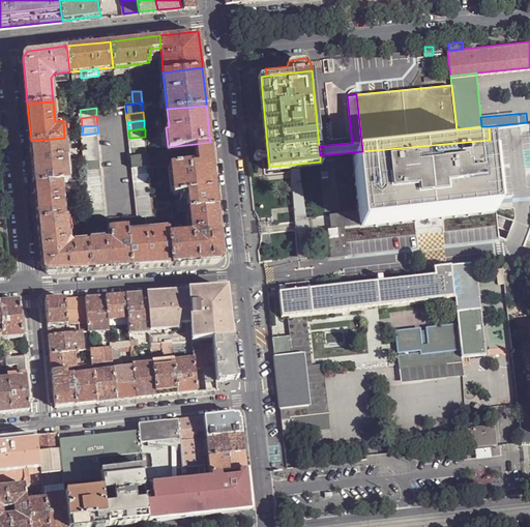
[(98,133),(82,135),(82,137),(83,143),(98,142),(98,133)]
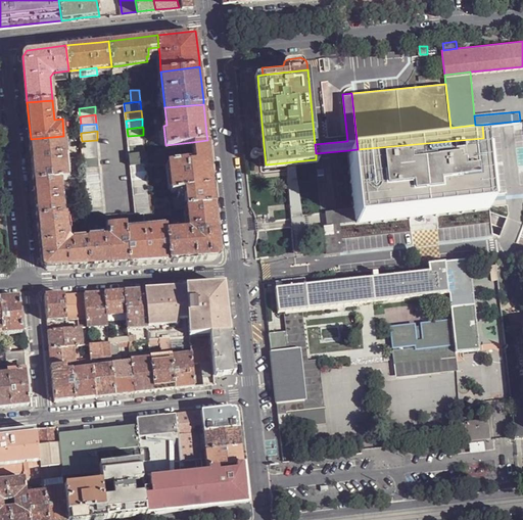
[(143,135),(128,136),(128,144),(144,142),(143,135)]
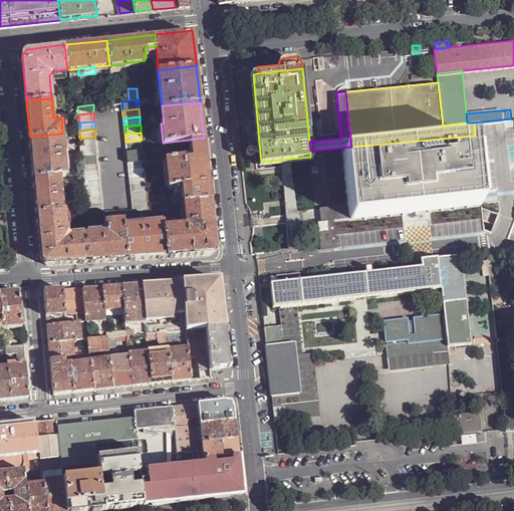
[(62,134),(30,137),(32,159),(33,177),(58,174),(66,173),(62,134)]
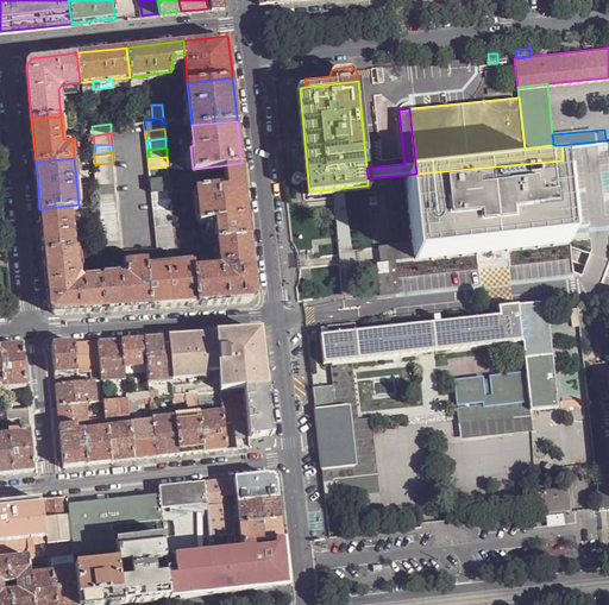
[(563,161),(416,174),(406,175),(412,239),(414,256),(571,240),(563,161)]
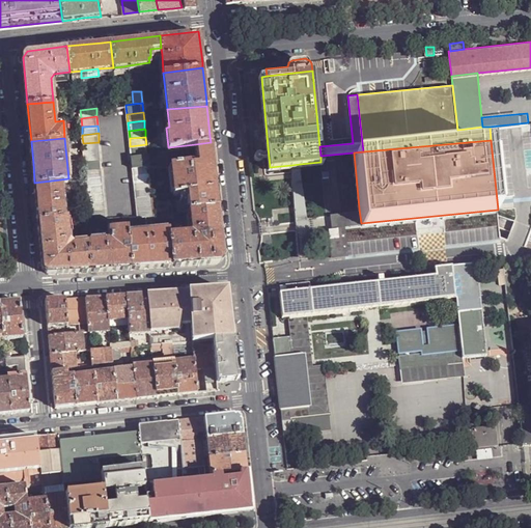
[(99,142),(83,143),(84,151),(100,149),(99,142)]
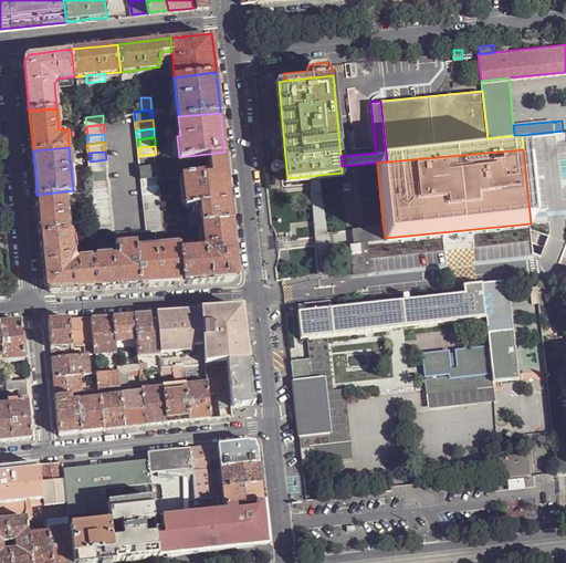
[(226,163),(224,152),(208,154),(210,170),(201,171),(201,169),(180,171),(185,206),(190,206),(191,212),(200,211),(201,222),(231,219),(231,212),(228,183),(226,163)]
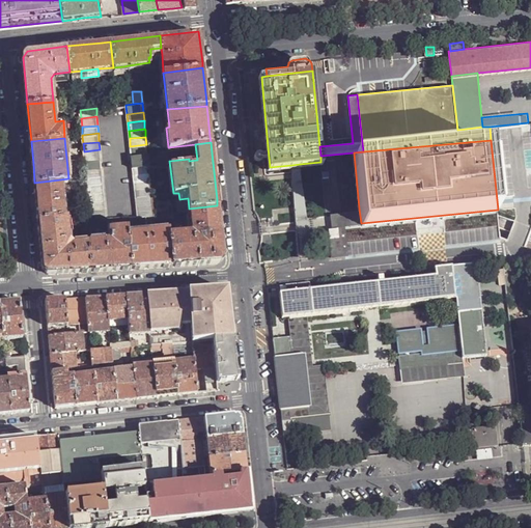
[(146,144),(130,146),(131,155),(147,154),(147,149),(146,144)]
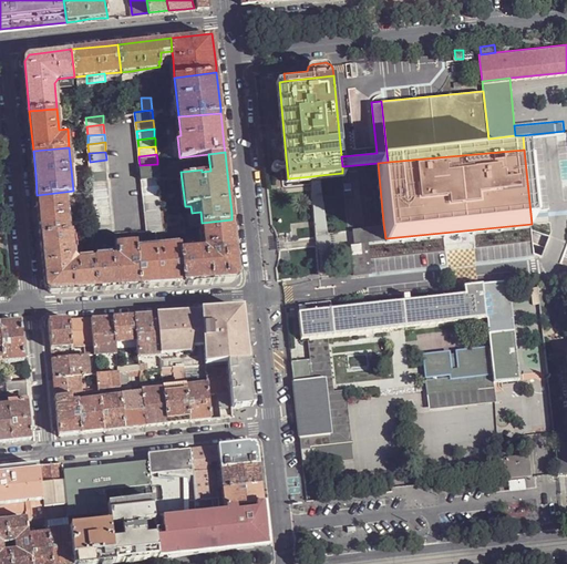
[(106,160),(90,162),(90,167),(90,171),(107,168),(106,160)]
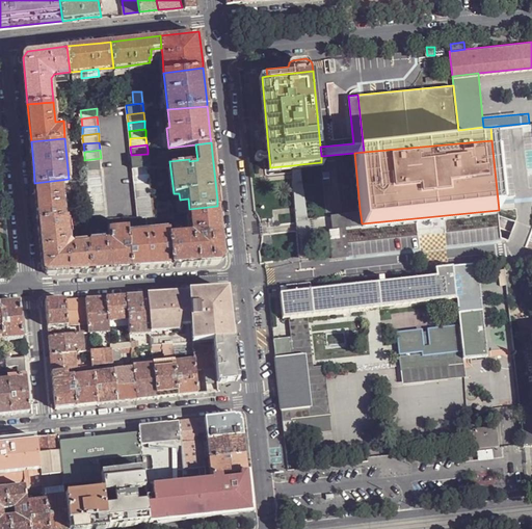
[(148,154),(131,155),(132,165),(149,163),(149,161),(148,154)]
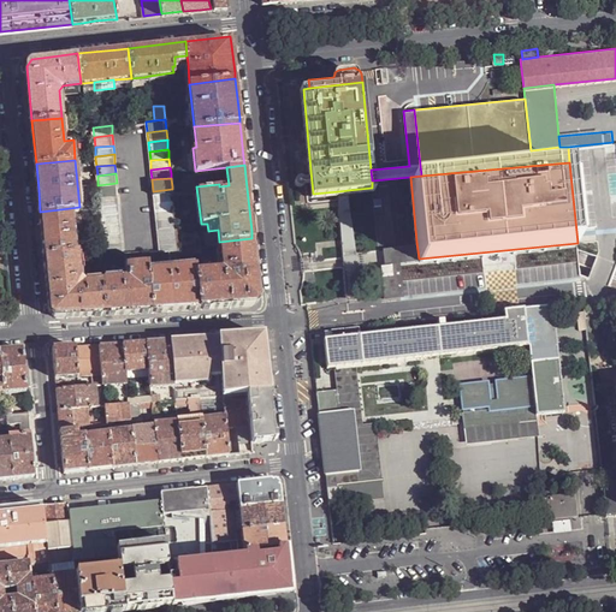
[(117,183),(98,185),(99,195),(117,192),(117,183)]
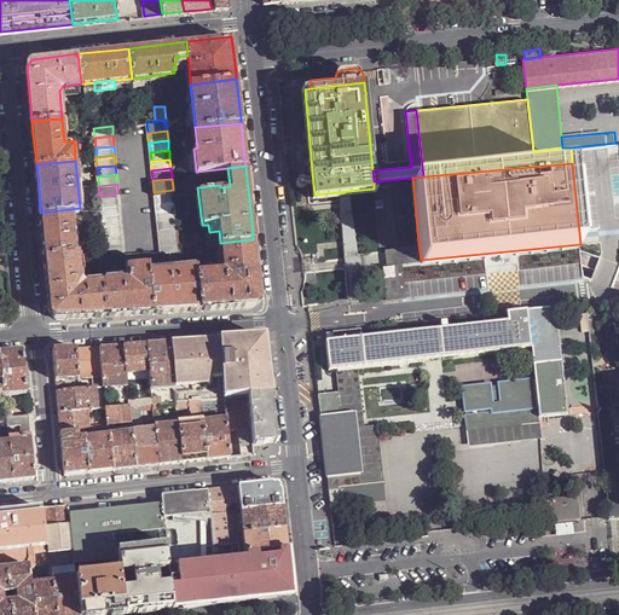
[(173,190),(154,192),(155,201),(174,199),(173,190)]
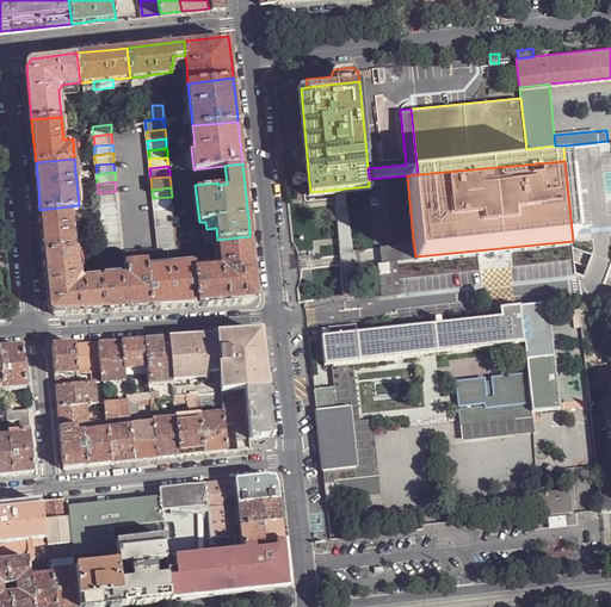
[(116,191),(98,193),(99,202),(117,200),(116,191)]
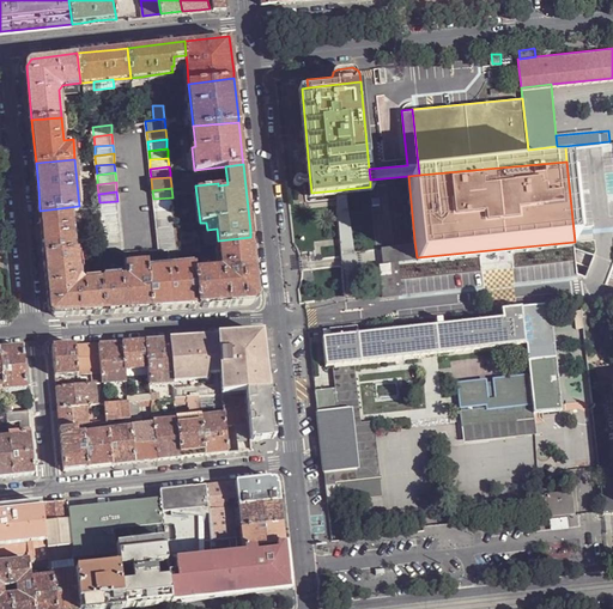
[(353,265),(356,291),(359,291),(346,195),(337,195),(343,292),(346,292),(344,266),(353,265)]
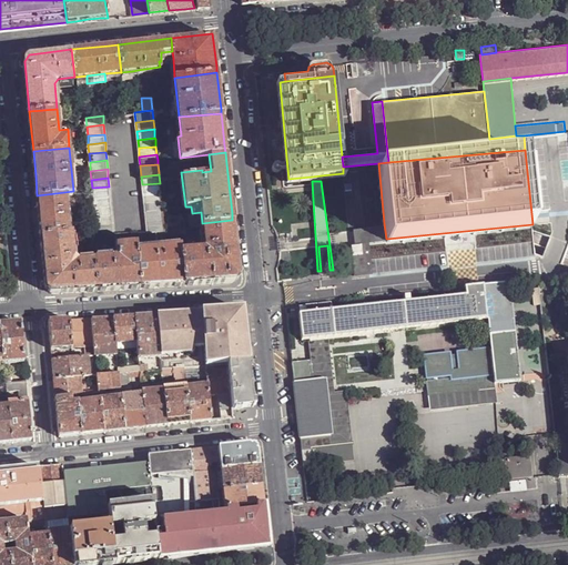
[(160,183),(142,184),(143,192),(161,191),(160,183)]
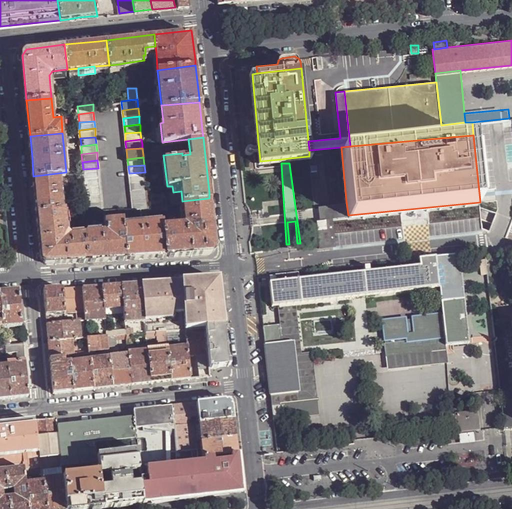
[(98,168),(83,169),(83,171),(84,177),(99,176),(98,168)]
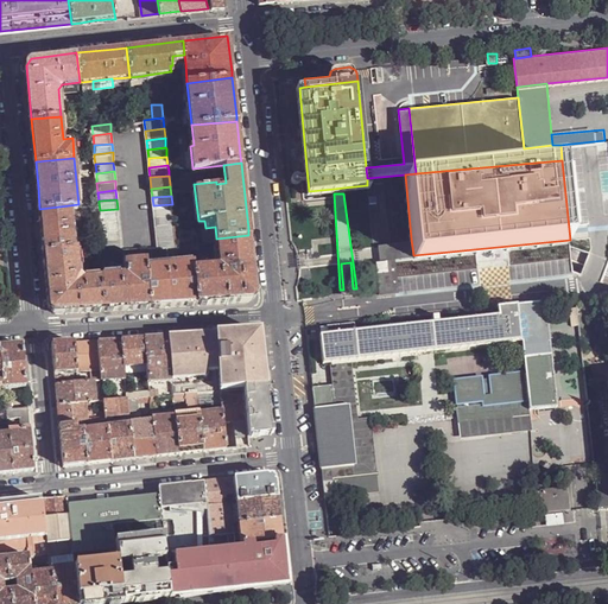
[(172,204),(153,205),(153,214),(172,213),(172,204)]
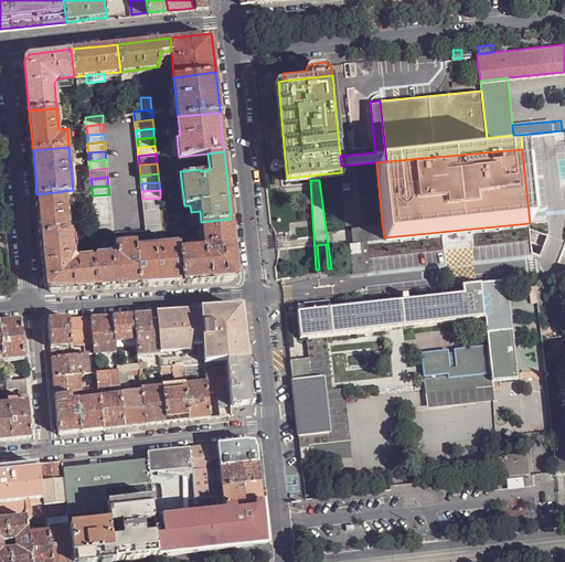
[(64,191),(36,194),(39,214),(41,233),(68,230),(66,211),(64,191)]
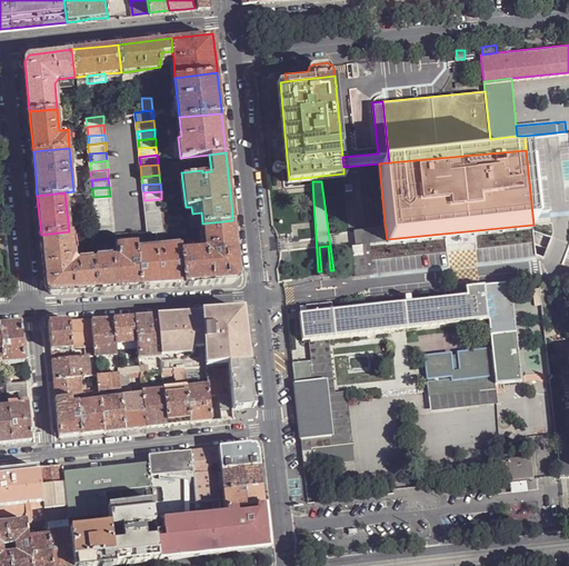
[(93,197),(93,206),(111,205),(110,196),(93,197)]
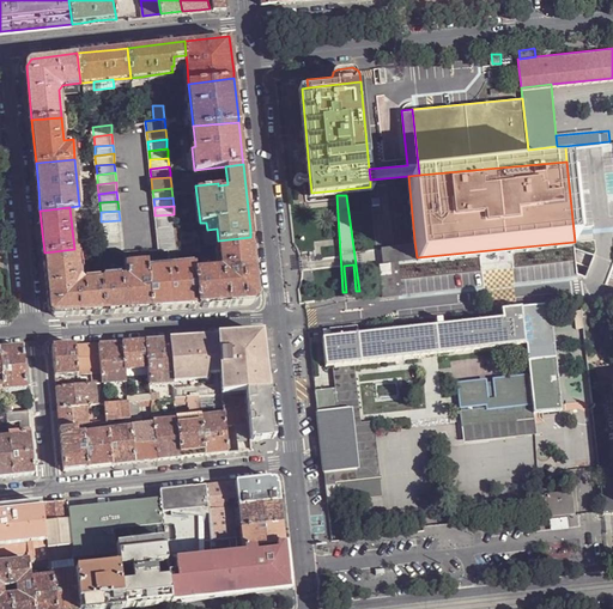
[(174,214),(155,215),(156,225),(175,223),(174,214)]
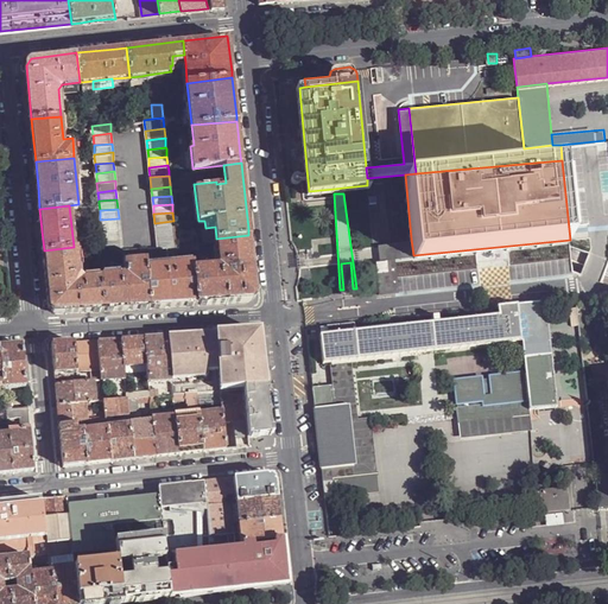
[(119,218),(100,220),(100,224),(101,229),(119,228),(119,218)]
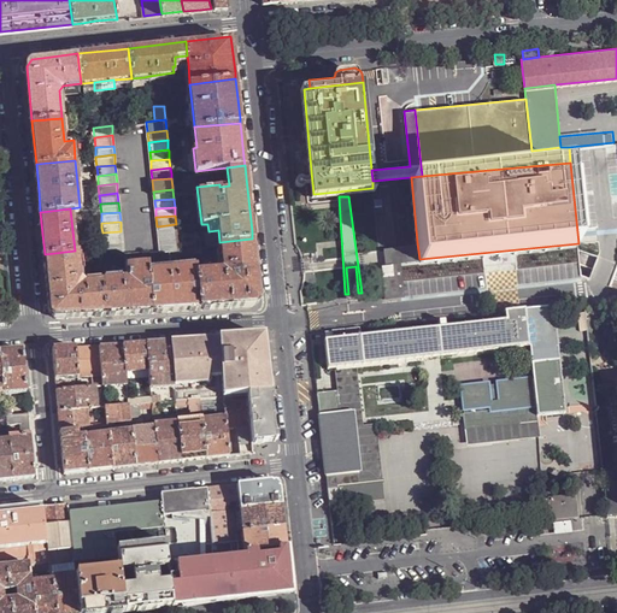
[(176,224),(157,227),(158,236),(177,234),(176,227),(176,224)]
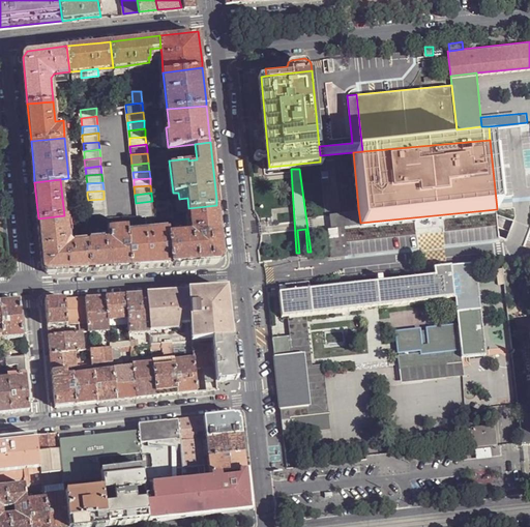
[(104,199),(88,200),(89,208),(105,207),(104,199)]
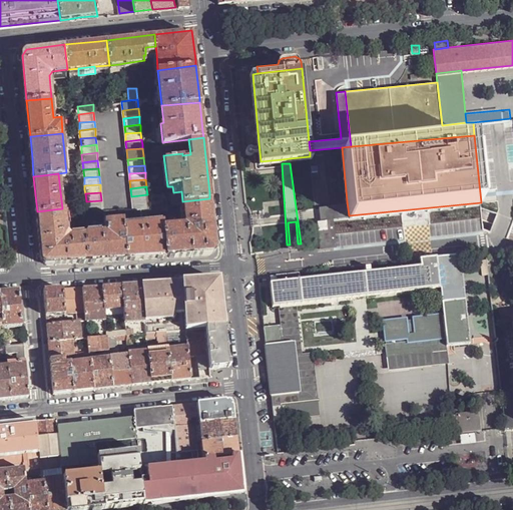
[(147,194),(131,196),(132,206),(148,205),(147,194)]
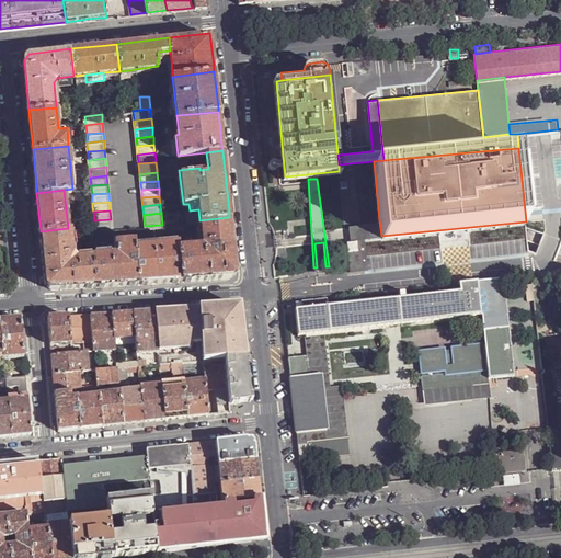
[(229,217),(199,220),(202,245),(179,248),(182,279),(230,275),(236,270),(232,243),(229,217)]
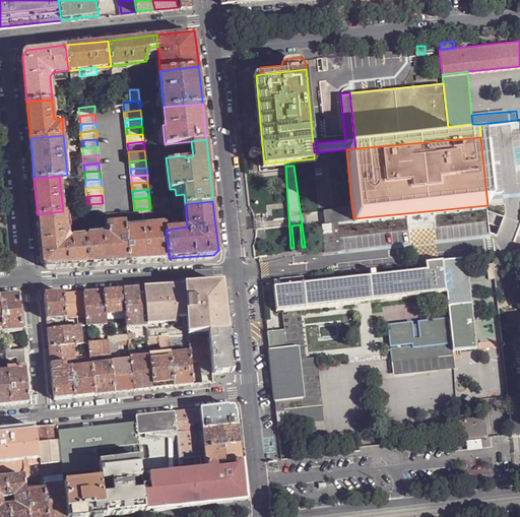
[(103,203),(87,204),(87,209),(87,212),(104,211),(103,203)]
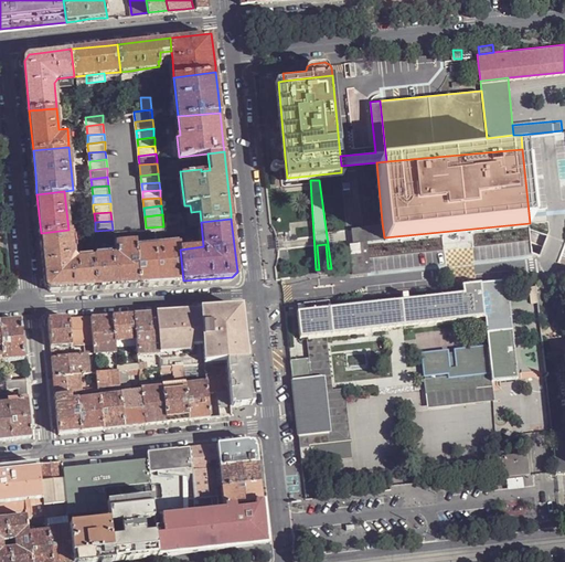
[(384,237),(382,222),(352,224),(353,241),(358,240),(360,257),(353,258),(354,269),(371,268),(368,239),(384,237)]
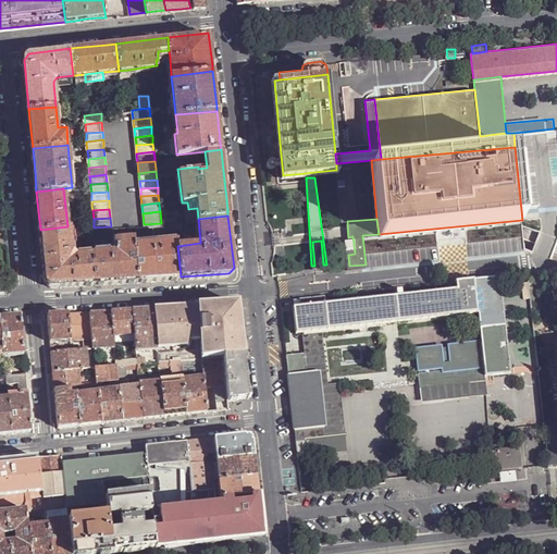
[(95,282),(91,253),(76,254),(73,250),(70,226),(67,226),(40,230),(45,280),(51,284),(76,283),(95,282)]
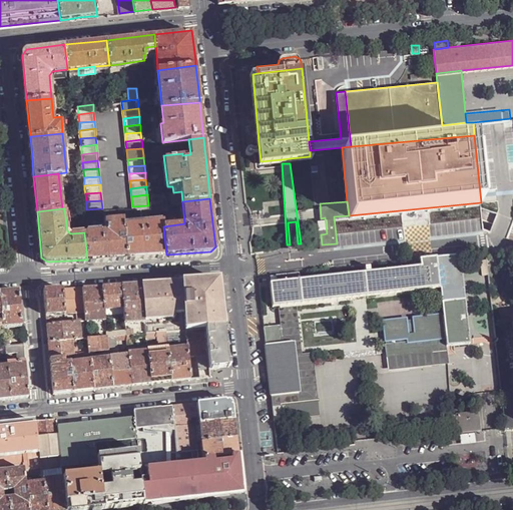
[(110,258),(126,257),(123,225),(122,219),(104,221),(105,228),(84,231),(84,232),(87,260),(110,258)]
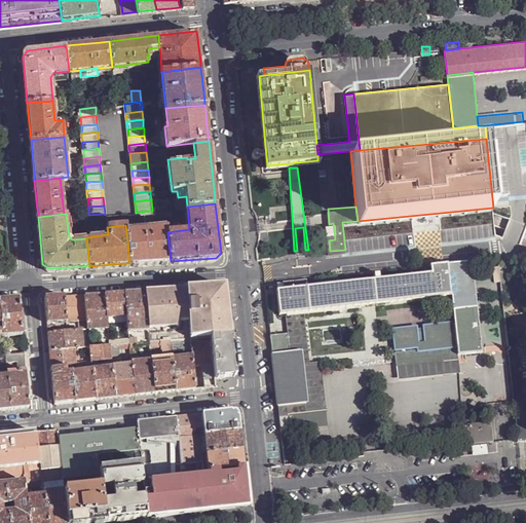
[(166,227),(126,231),(129,263),(152,262),(171,261),(167,232),(166,227)]
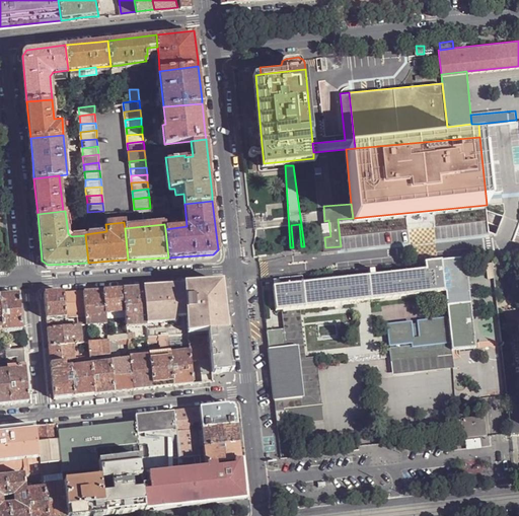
[(299,224),(291,225),(293,247),(301,246),(299,224)]
